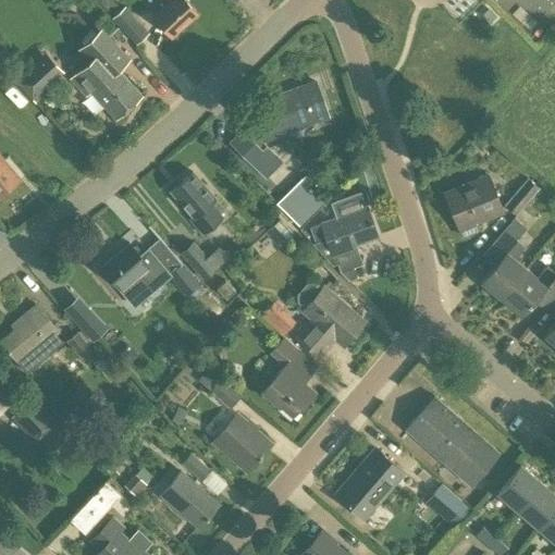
[(96,0),(109,15),(119,7),(112,0),(96,0)]
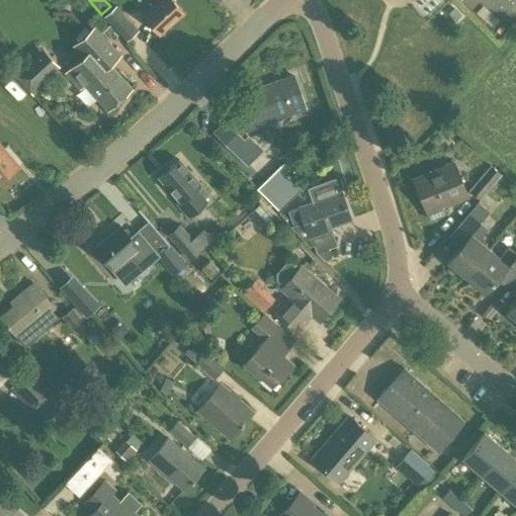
[(152,0),(158,5),(144,17),(160,35),(185,13),(172,0),(152,0)]
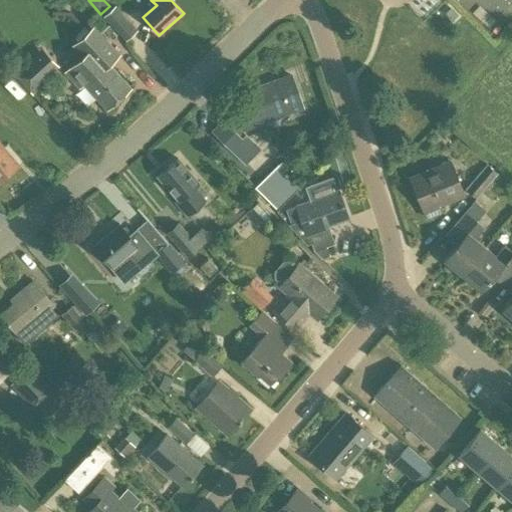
[(126,42),(139,31),(116,7),(104,18),(126,42)]
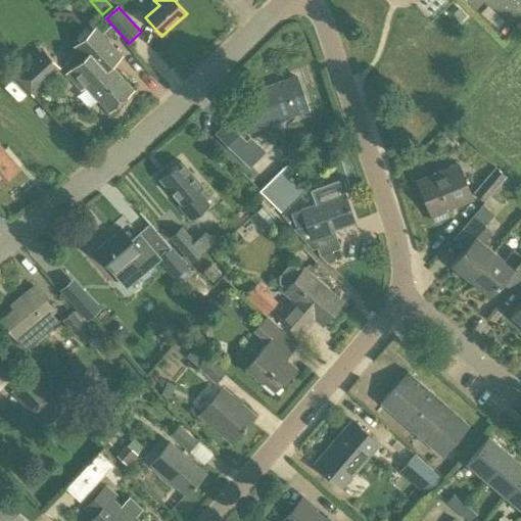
[(34,98),(48,86),(46,83),(61,69),(44,50),(15,76),(34,98)]
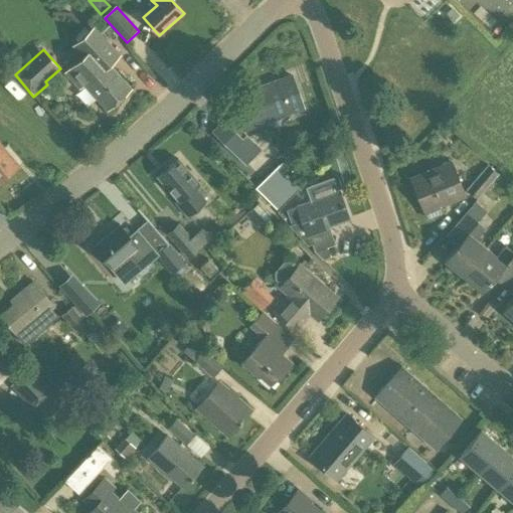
[(109,111),(132,90),(95,49),(71,70),(109,111)]
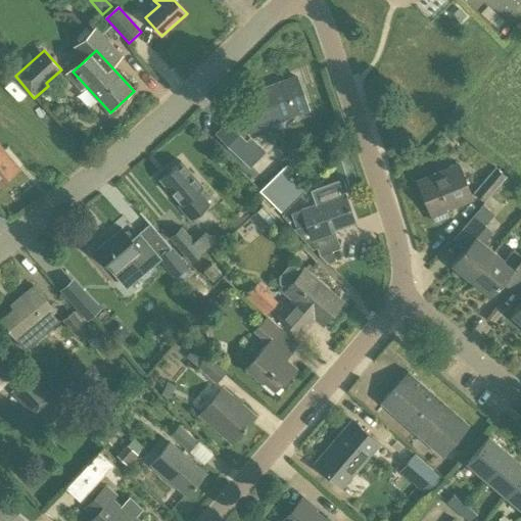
[(251,167),(265,153),(250,138),(248,133),(309,111),(297,79),(257,93),(262,105),(239,112),(229,123),(230,124),(219,135),(251,167)]
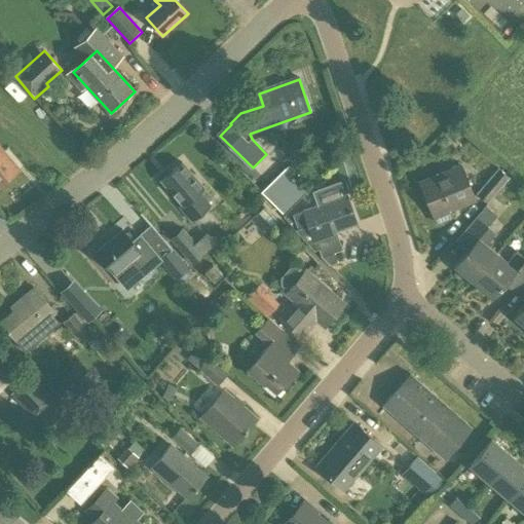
[(453,140),(461,133),(455,125),(447,133),(453,140)]
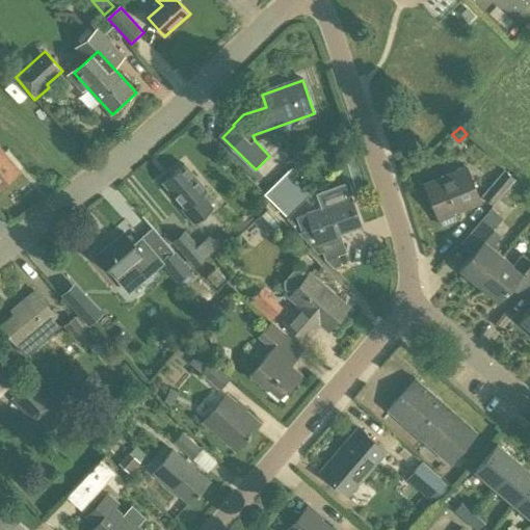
[(0,189),(20,173),(0,149),(0,189)]
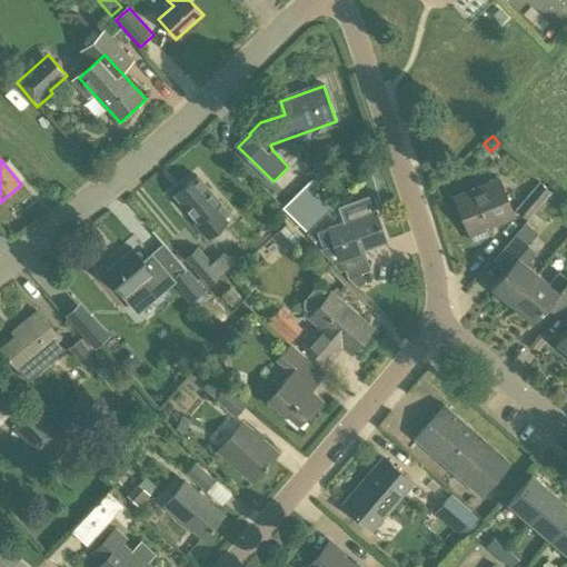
[(365,178),(370,200),(377,198),(388,195),(379,163),(365,178)]
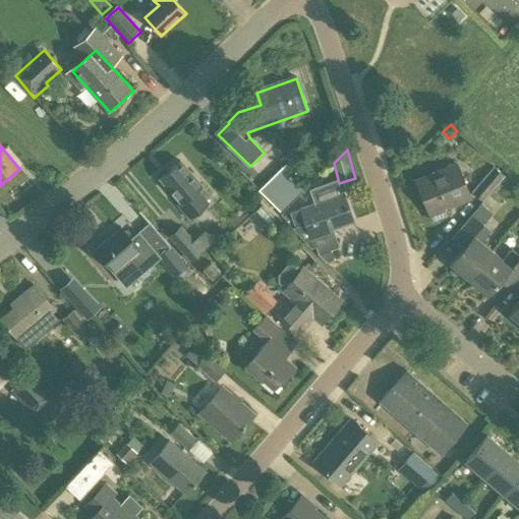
[(191,220),(210,205),(207,202),(211,197),(203,188),(204,188),(181,163),(161,180),(182,204),(179,206),(191,220)]
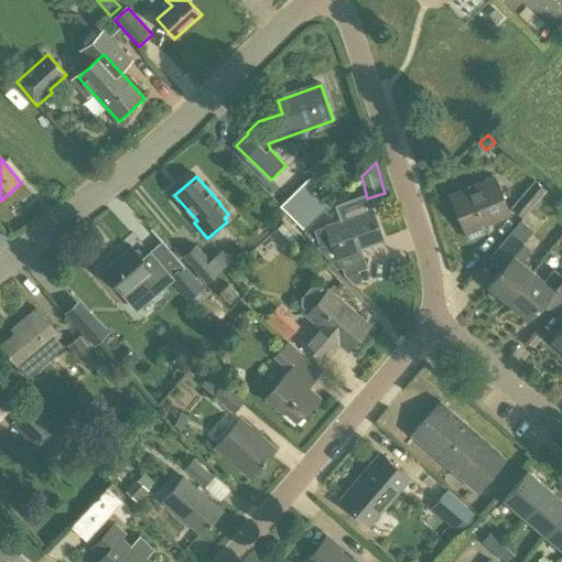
[(469,240),(485,234),(482,227),(510,216),(495,180),(452,196),(469,240)]
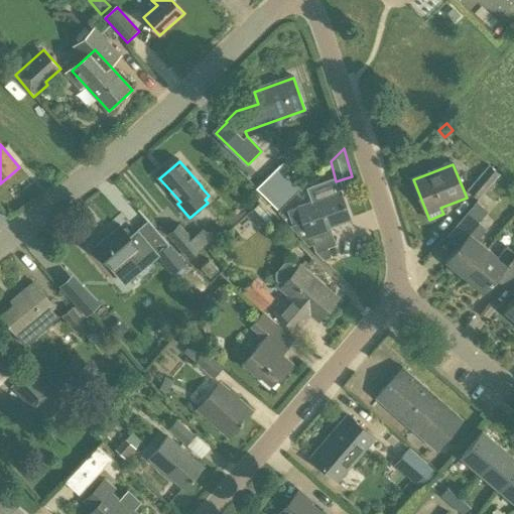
[(480,201),(500,175),(490,166),(469,191),(480,201)]
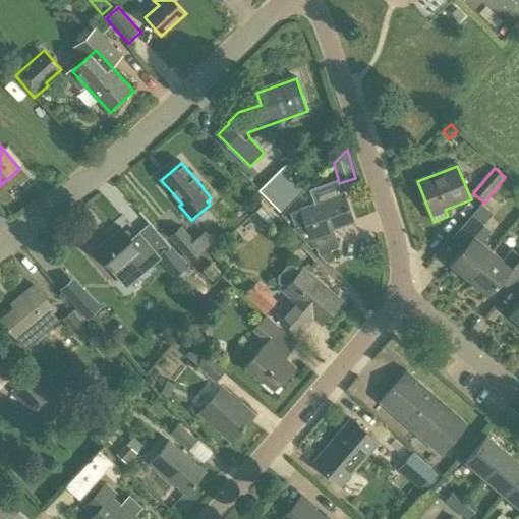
[(284,189),(273,179),(260,192),(270,203),(281,214),(294,200),(307,187),(297,176),(284,189)]
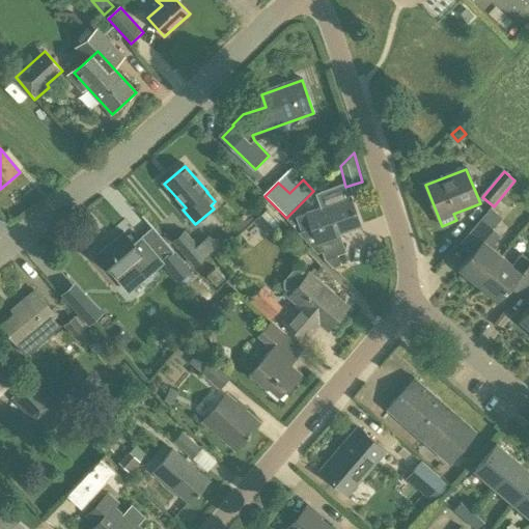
[(335,237),(361,227),(352,199),(308,215),(308,216),(299,220),(303,233),(313,229),(319,246),(336,241),(335,237)]
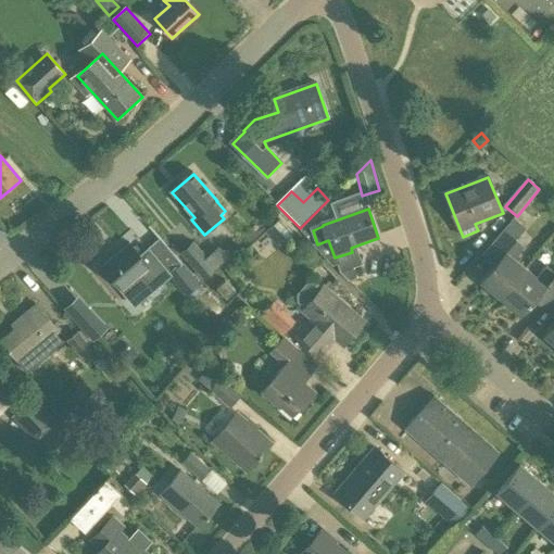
[(503,301),(528,271),(515,260),(525,248),(517,241),(482,282),(503,301)]
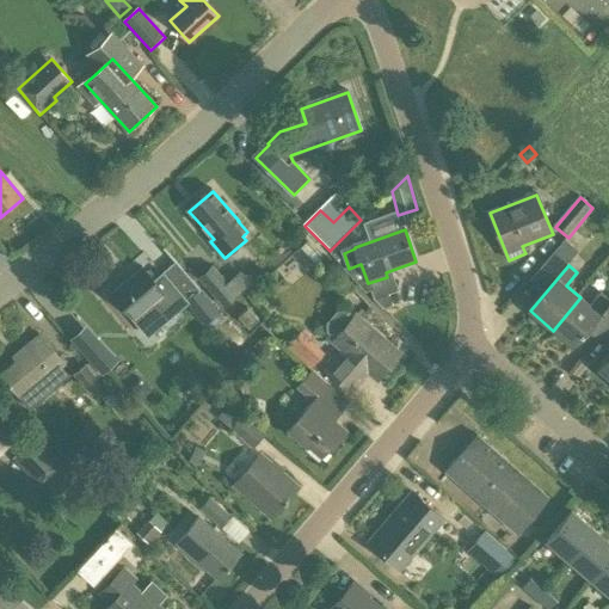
[(228,283),(214,268),(200,281),(225,309),(237,299),(252,284),(241,272),(228,283)]
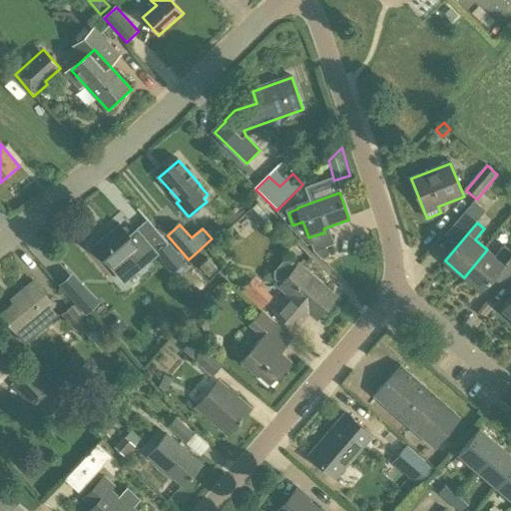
[(129,235),(121,225),(95,247),(111,268),(124,284),(157,257),(172,275),(185,264),(169,244),(158,253),(137,229),(129,235)]
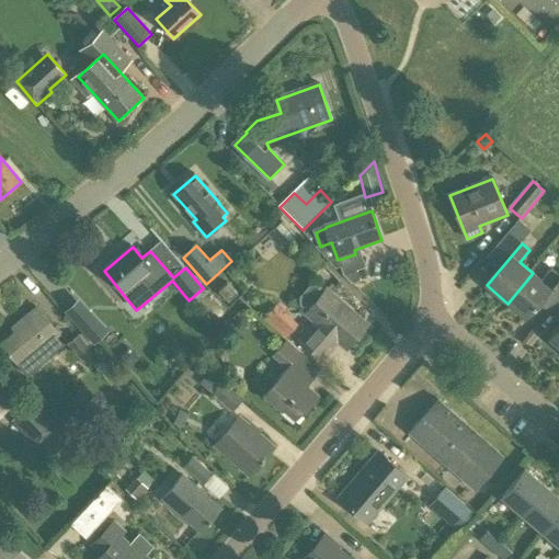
[(533,273),(508,304),(525,318),(550,288),(533,273)]
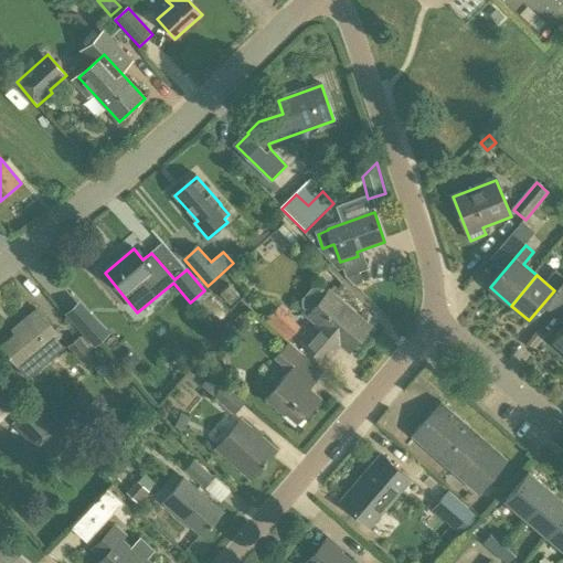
[(231,305),(240,297),(230,286),(221,295),(231,305)]
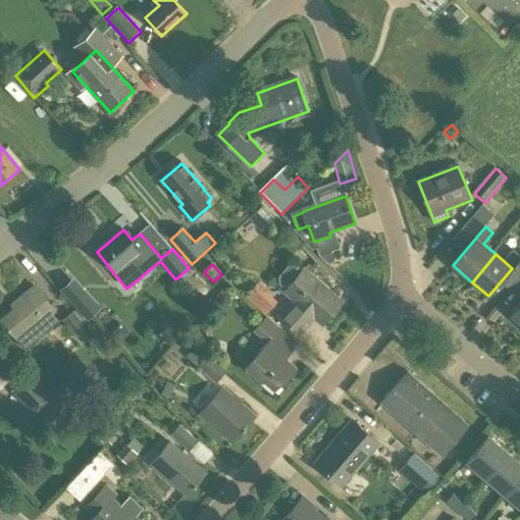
[(304,272),(297,266),(289,266),(279,277),(280,284),(287,291),(284,293),(295,302),(280,317),(301,335),(315,319),(323,326),(344,304),(306,270),(304,272)]
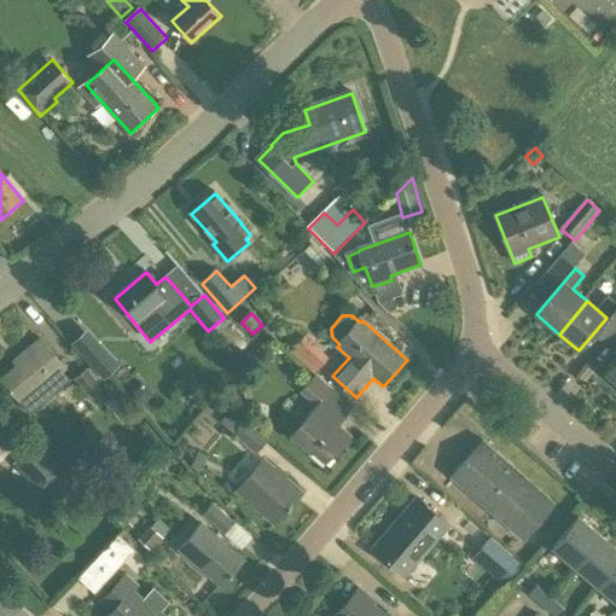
[(313,377),(330,359),(306,337),(289,355),(313,377)]
